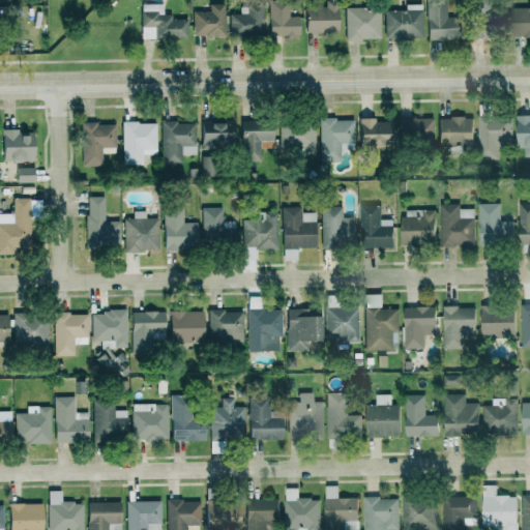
[(299,17),(289,17),(288,0),(274,0),(268,0),(269,35),(299,35),(299,17)]
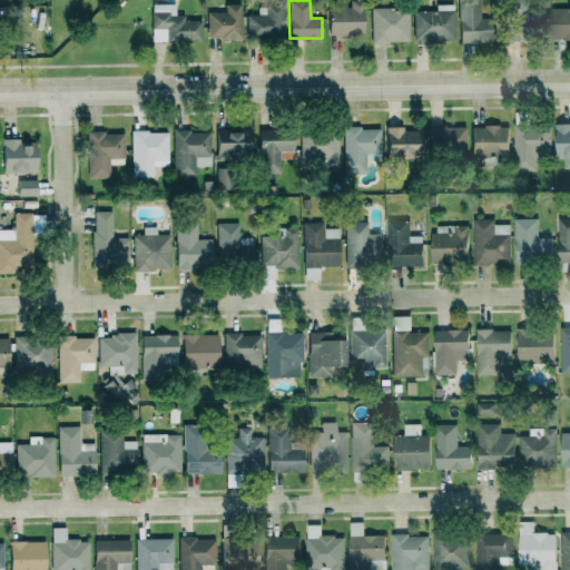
[(328,35),(363,36),(363,0),(350,0),(351,8),(328,8),(328,35)]
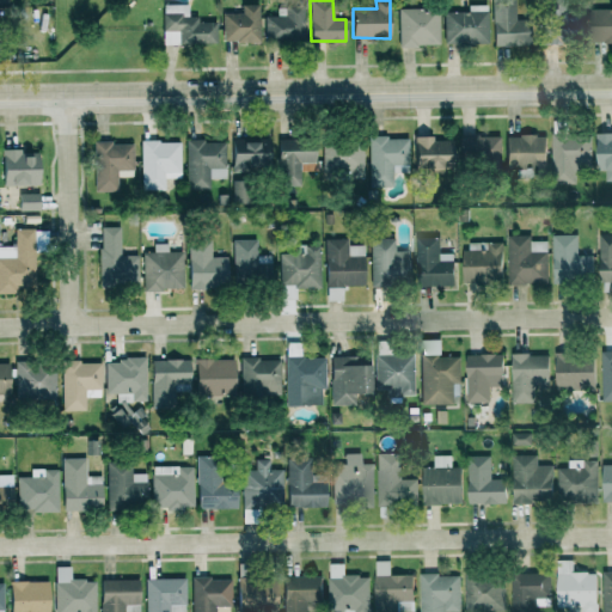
[(494,47),(528,46),(528,18),(519,18),(519,0),(493,1),(494,47)]
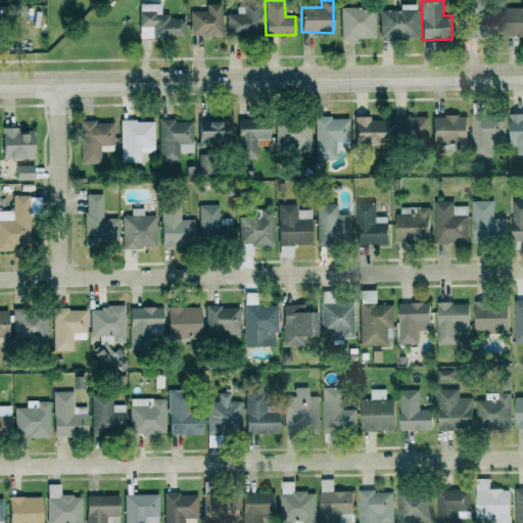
[(140,38),(185,37),(184,18),(169,19),(169,14),(160,14),(160,3),(139,4),(140,38)]
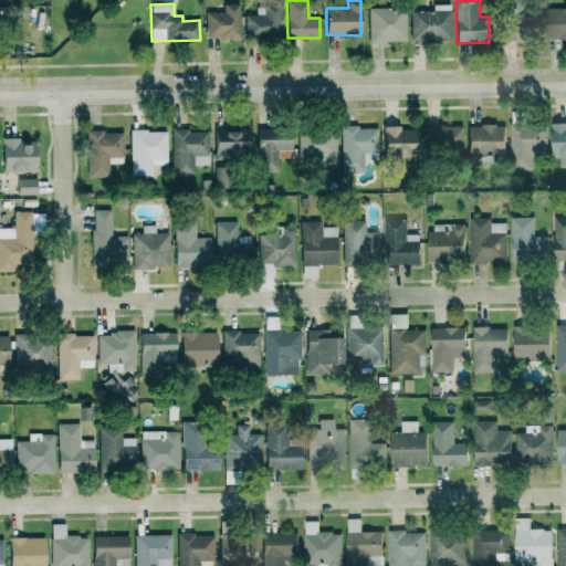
[(224,11),(206,12),(206,39),(240,38),(239,4),(224,4),(224,11)]
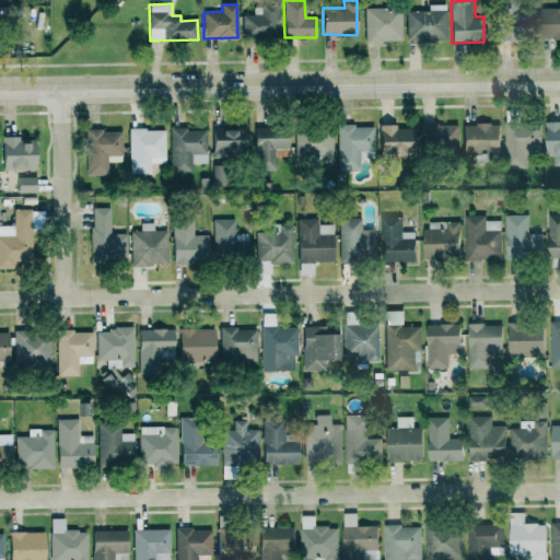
[(278,4),(254,6),(254,14),(242,15),(243,36),(279,35),(278,4)]
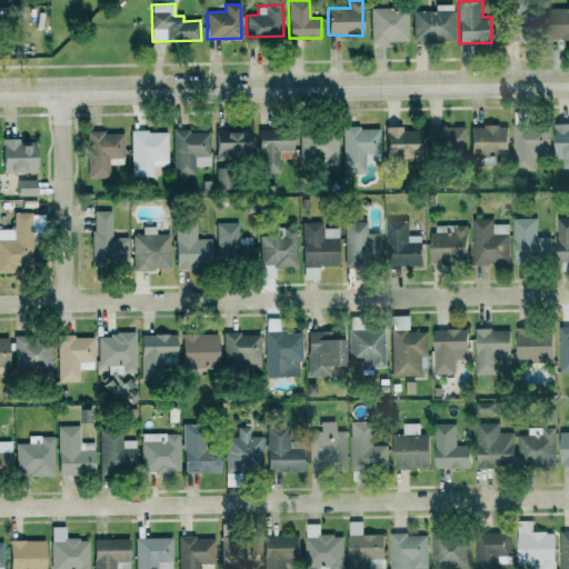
[(413,41),(455,41),(453,5),(436,5),(436,10),(412,11),(413,41)]
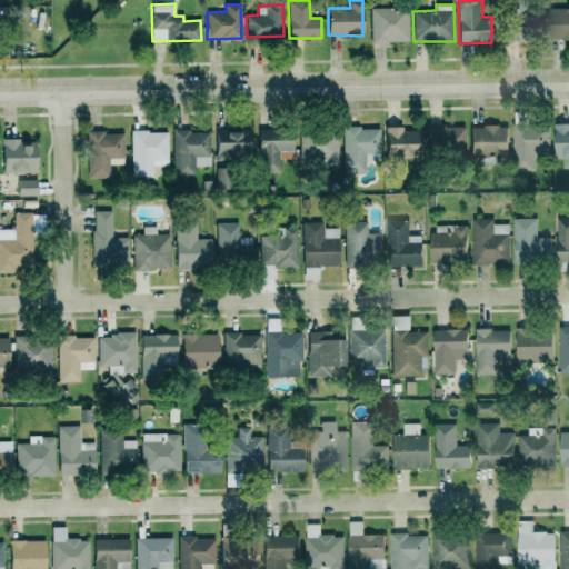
[(370,9),(371,43),(408,42),(408,8),(370,9)]
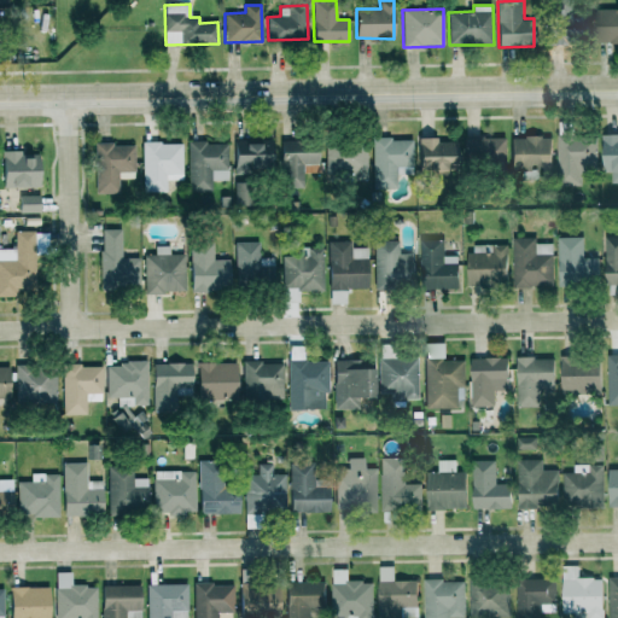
[(583,42),(582,9),(549,10),(551,44),(583,42)]
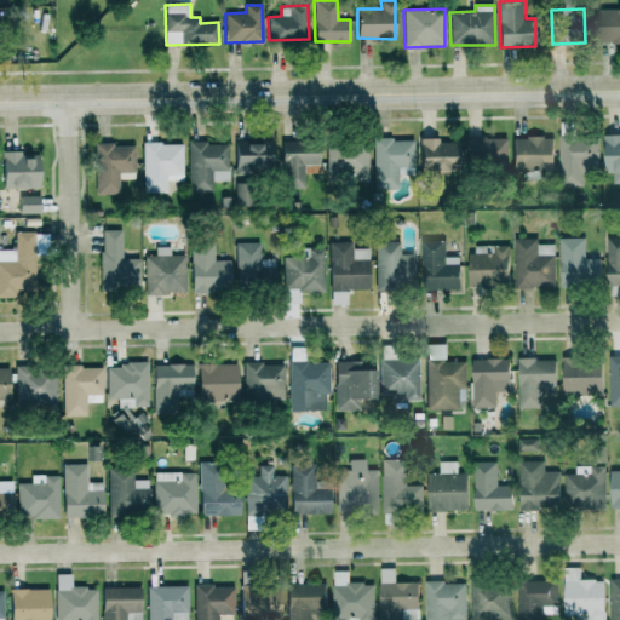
[(619,9),(597,9),(598,44),(619,42),(619,9)]
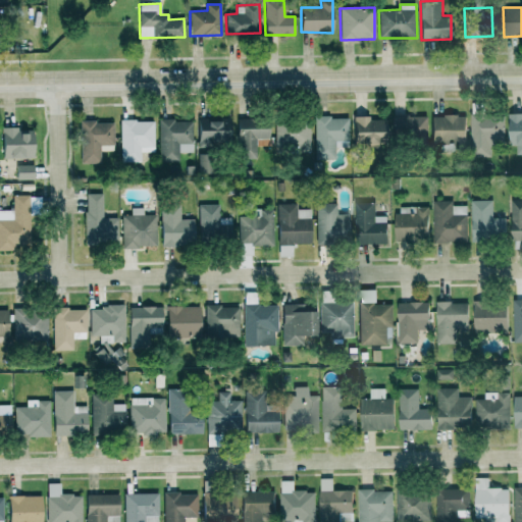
[(490,156),(490,142),(504,142),(504,114),(470,115),(471,157),(490,156)]
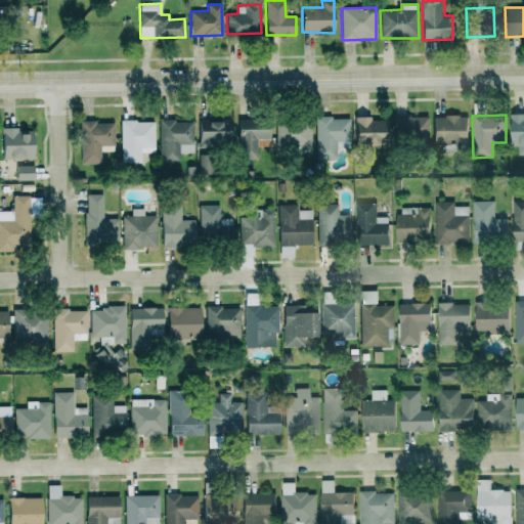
[(355,144),(387,143),(386,120),(372,120),(370,116),(355,117),(355,144)]
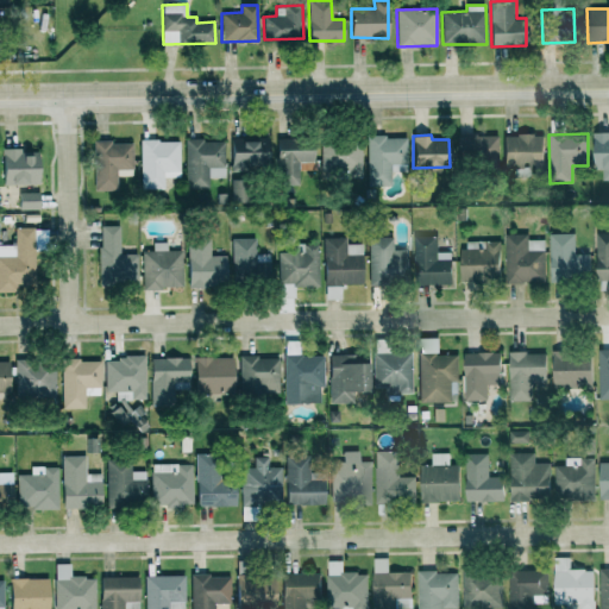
[(497,135),(457,135),(458,165),(497,164),(497,135)]
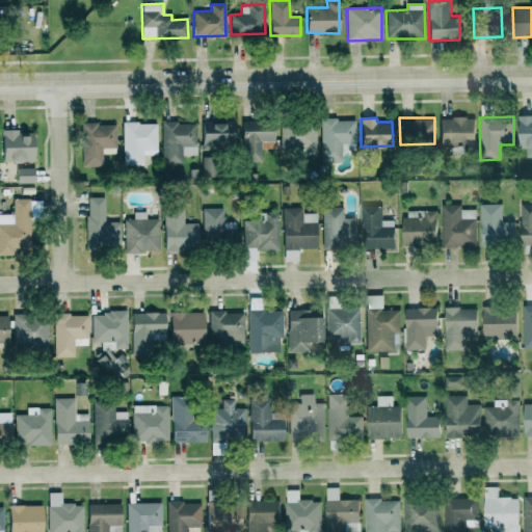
[(474,117),(440,117),(441,145),(474,145),(474,117)]
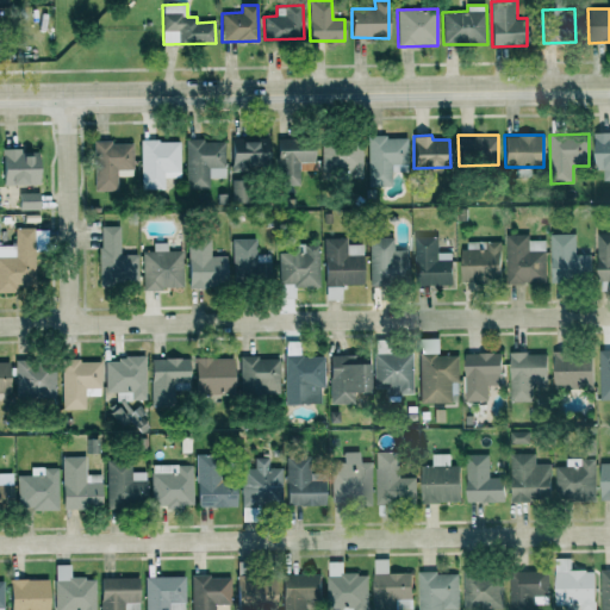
[(408,136),(368,137),(368,186),(392,186),(392,170),(408,170),(408,136)]
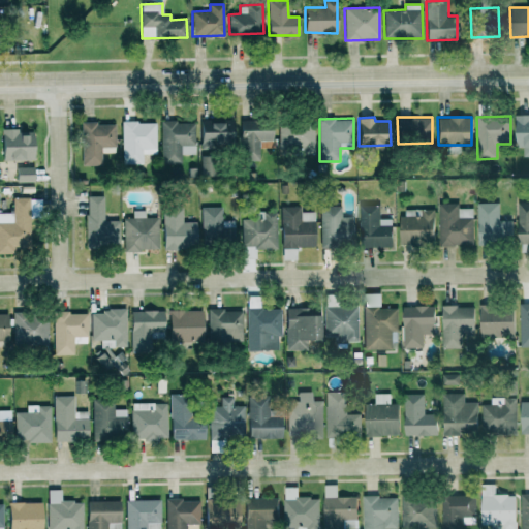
[(200,120),(201,147),(234,146),(232,119),(200,120)]
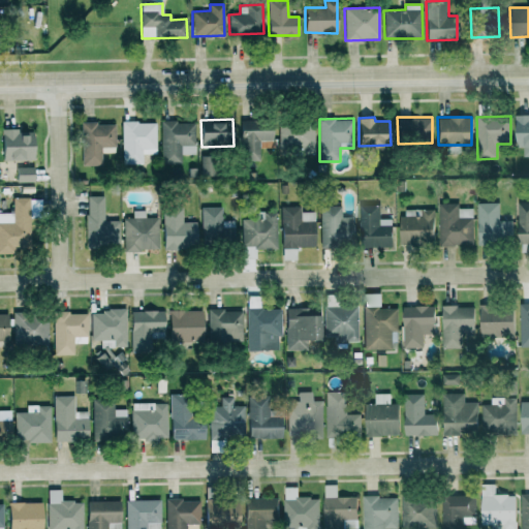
[(272,141),(272,120),(241,120),(241,161),(259,161),(259,141),(272,141)]
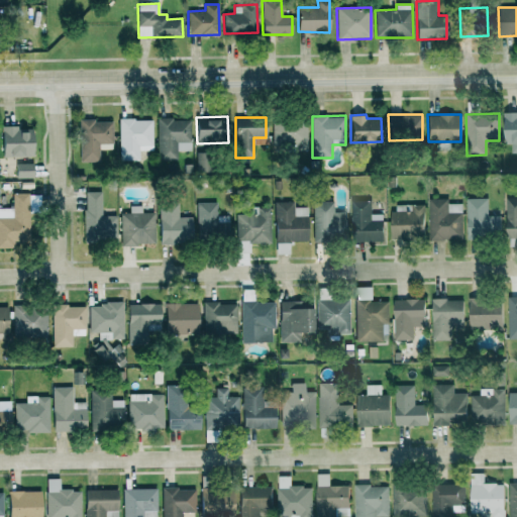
[(158,119),(158,161),(178,160),(177,150),(192,150),(191,118),(158,119)]
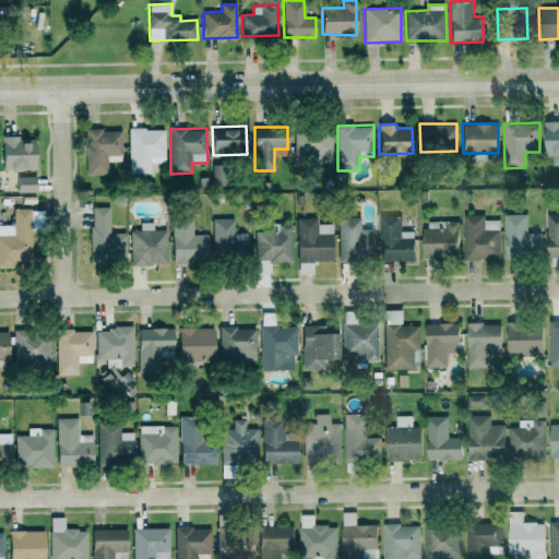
[(165,163),(164,129),(129,129),(129,174),(151,174),(151,163),(165,163)]
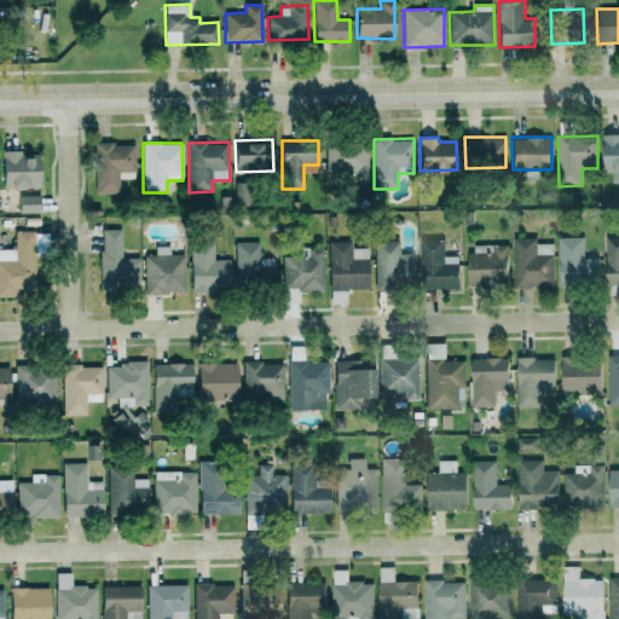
[(327,143),(327,177),(346,177),(346,180),(369,180),(368,143),(327,143)]
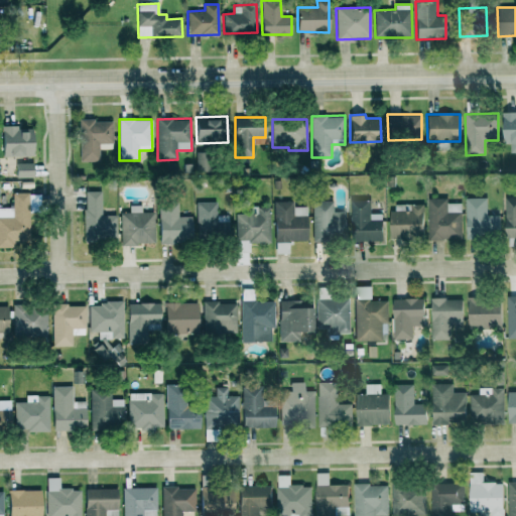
[(112,120),(79,120),(80,161),(98,161),(98,143),(112,142),(112,120)]
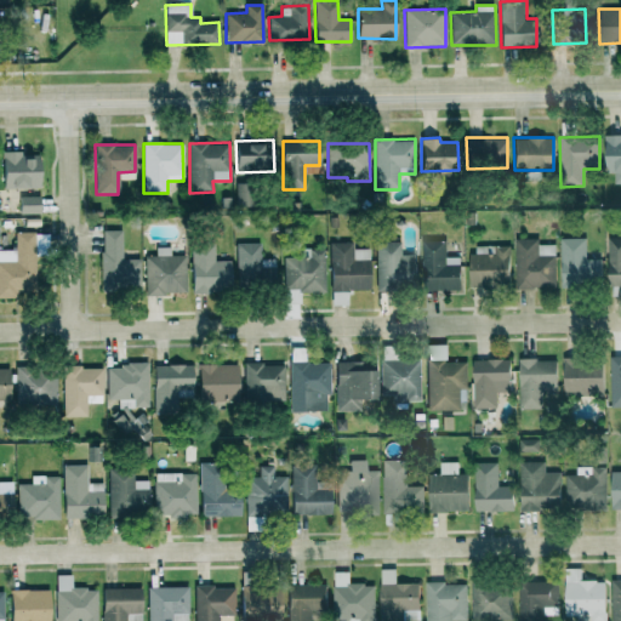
[(39,155),(20,155),(20,152),(3,152),(3,188),(39,187),(39,155)]
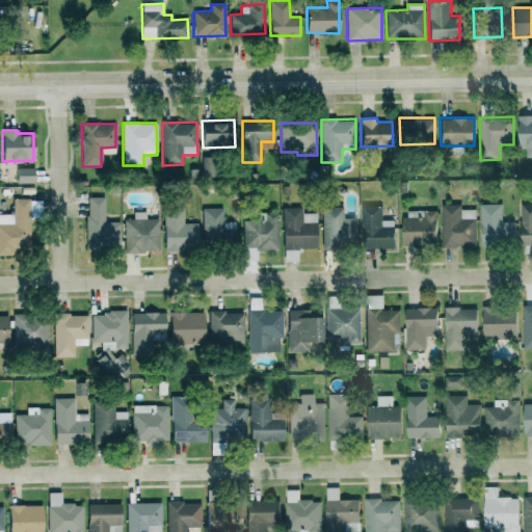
[(203,157),(203,176),(212,176),(213,158),(203,157)]
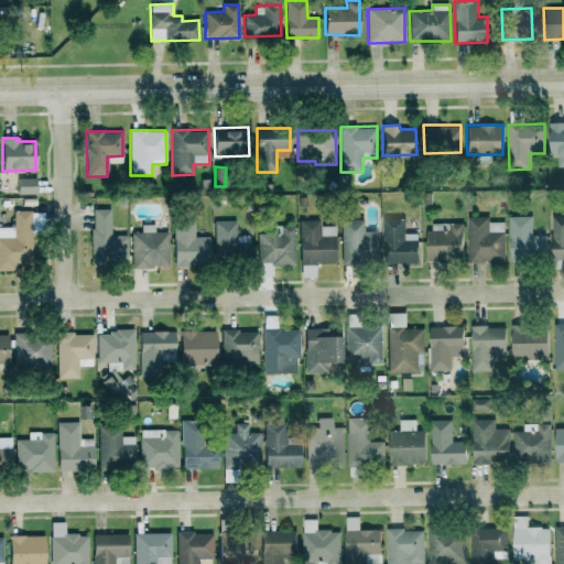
[(18,179),(18,194),(36,194),(35,177),(18,179)]
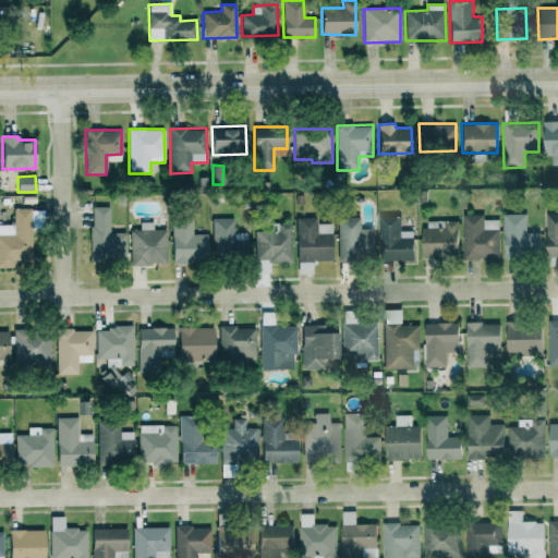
[(125,232),(109,232),(109,206),(91,207),(91,263),(126,262),(125,232)]
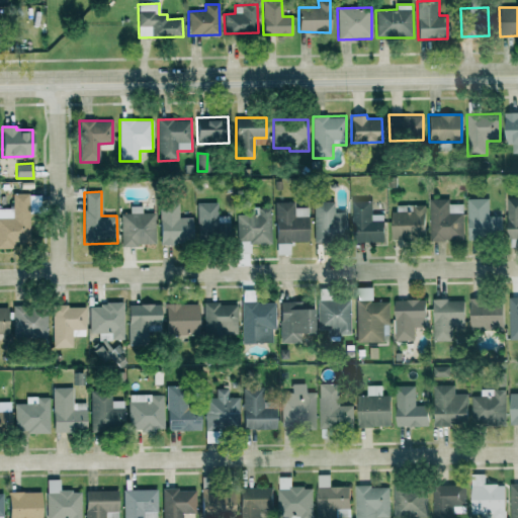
[(0,208),(0,246),(30,246),(29,193),(13,193),(13,208),(0,208)]
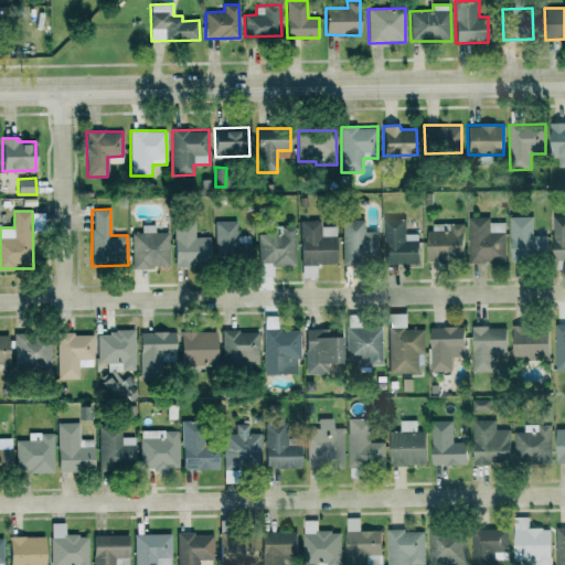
[(564,215),(553,216),(554,260),(564,259),(564,215)]
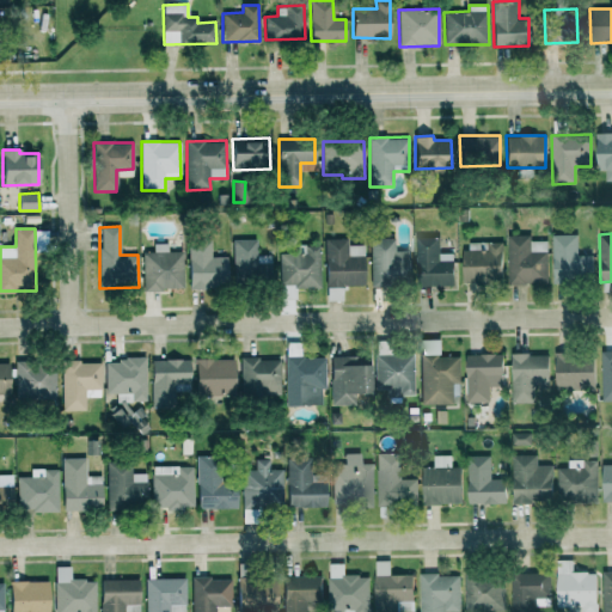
[(531,234),(507,236),(508,285),(548,283),(546,240),(531,240),(531,234)]
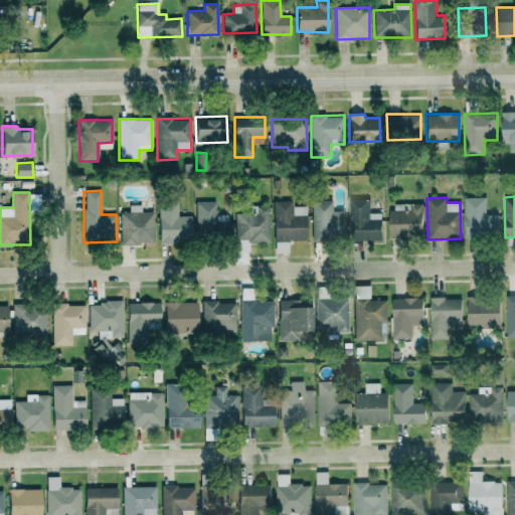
[(466,234),(499,233),(498,213),(486,214),(486,197),(465,197),(466,234)]
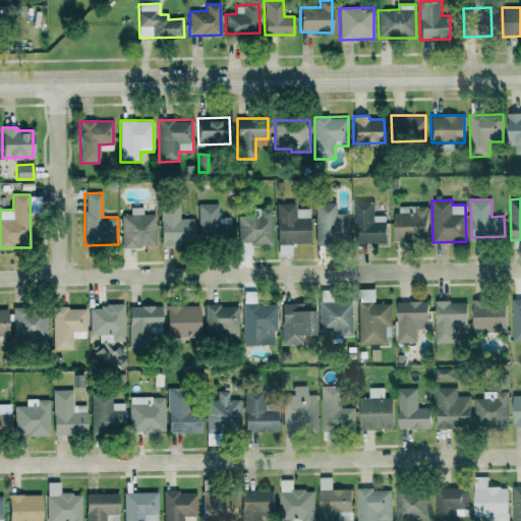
[(355,201),(355,243),(387,243),(387,216),(373,216),(373,203),(355,201)]
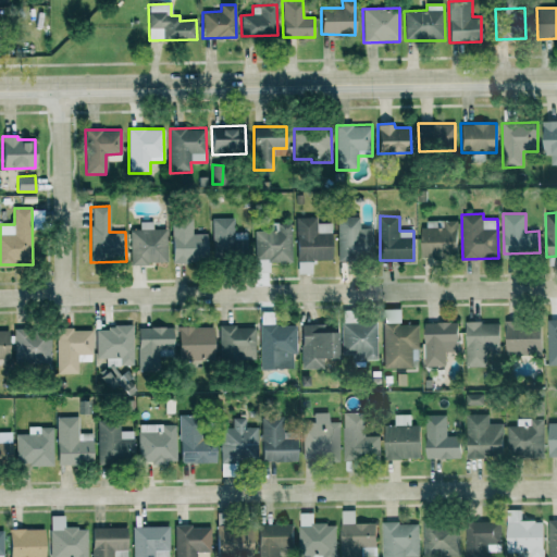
[(332,260),(331,223),(317,223),(317,217),(296,217),(297,261),(332,260)]
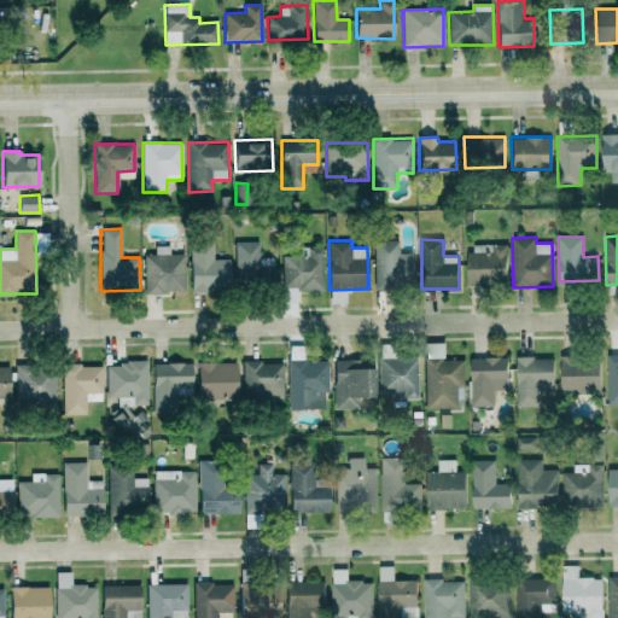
[(398,240),(374,240),(374,286),(415,285),(414,254),(398,254),(398,240)]
